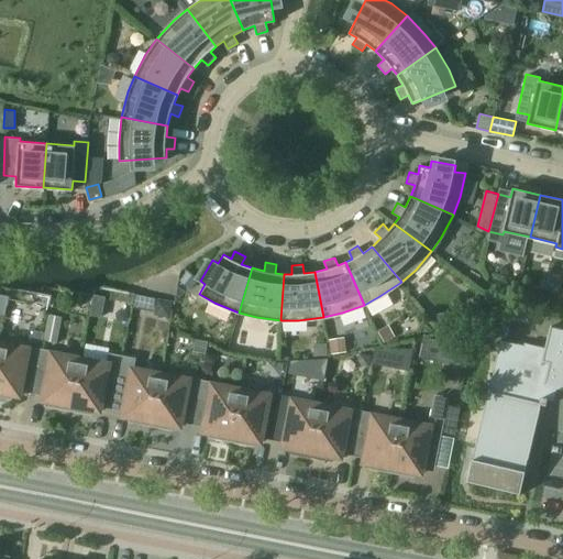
[(196,276),(186,269),(179,277),(189,285),(196,276)]
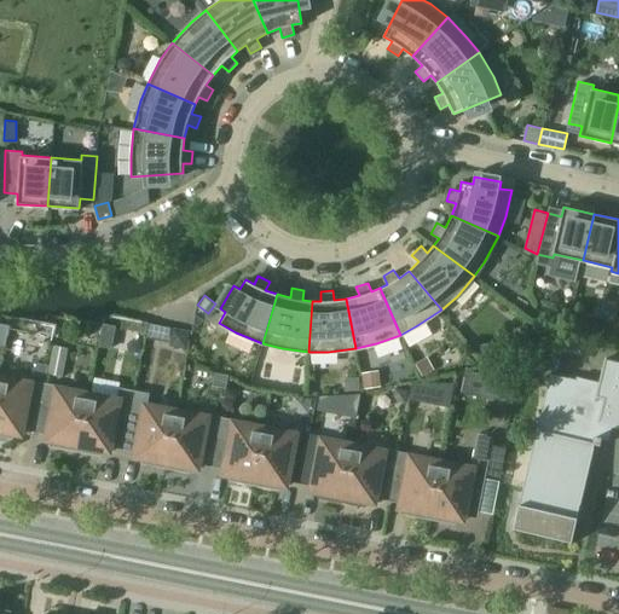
[(597,296),(593,314),(614,319),(618,301),(597,296)]
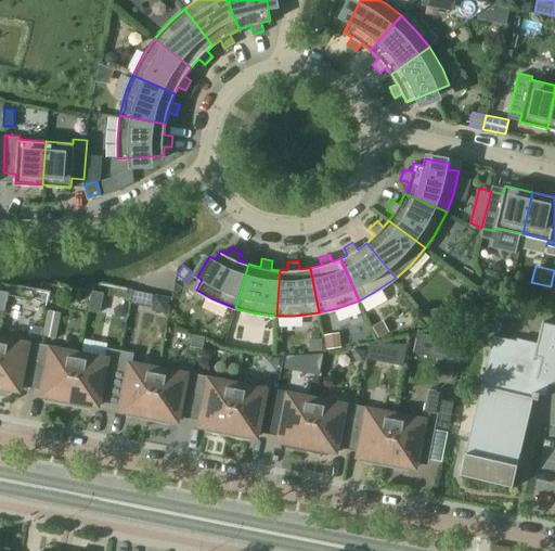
[(100,311),(104,291),(92,289),(88,309),(100,311)]
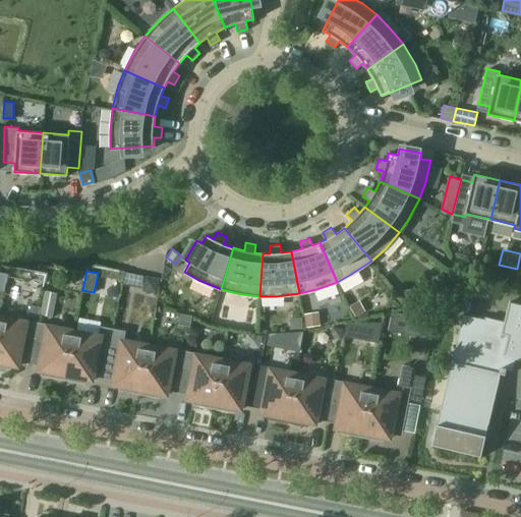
[(156,290),(158,278),(146,276),(143,287),(156,290)]
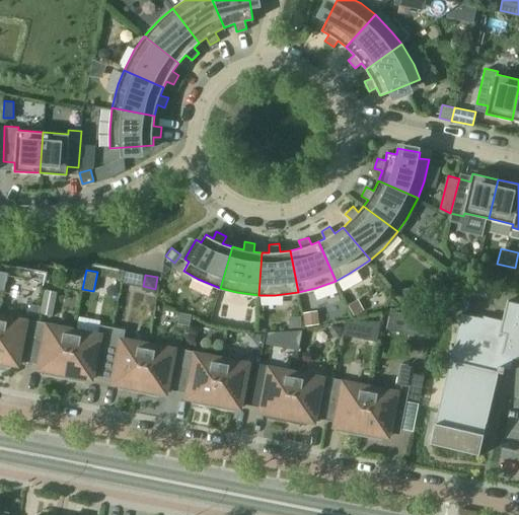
[(463,277),(460,290),(470,292),(486,295),(489,283),(463,277)]
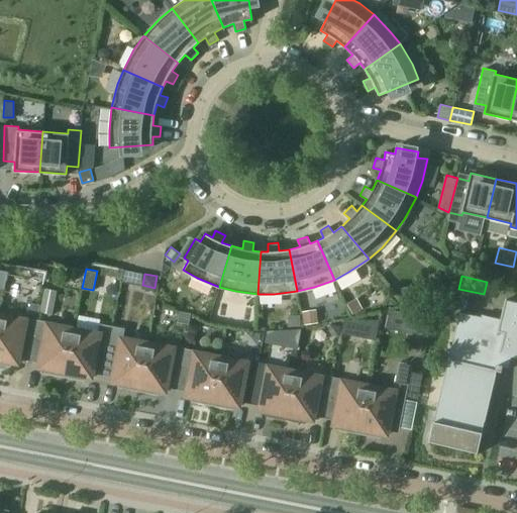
[(53,313),(57,289),(44,287),(39,311),(53,313)]
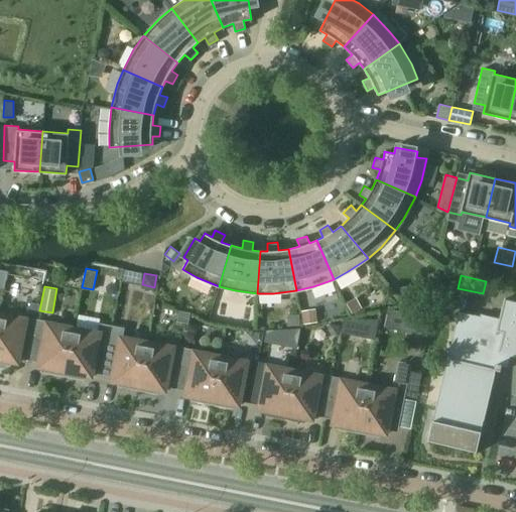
[(347,301),(353,311),(360,307),(354,297),(347,301)]
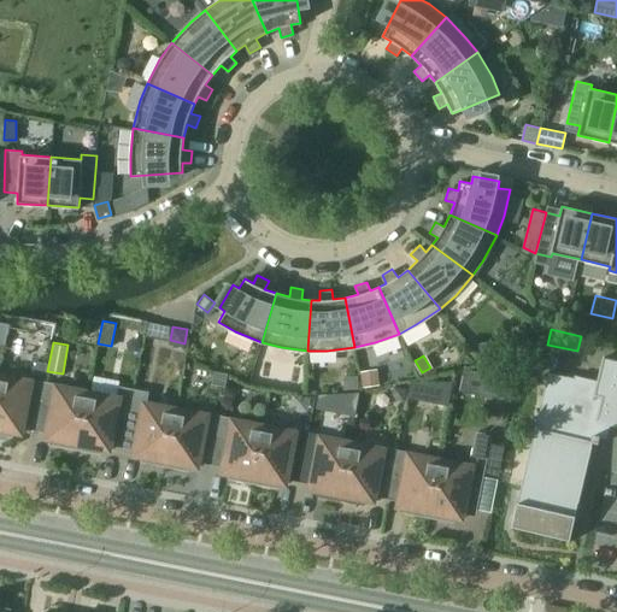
[(509,393),(517,355),(487,362),(481,387),(509,393)]
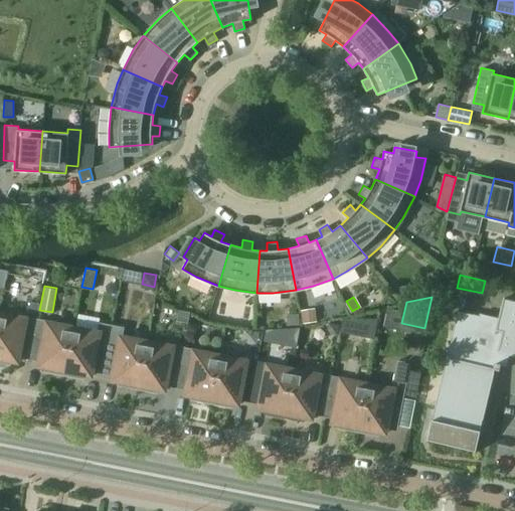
[(457,319),(427,439),(478,451),(501,349),(514,352),(514,300),(504,298),(500,317),(481,312),(480,315),(460,310),(458,319),(457,319)]
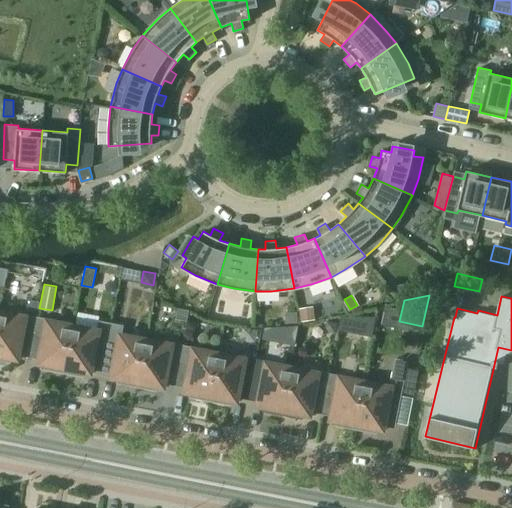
[(39,300),(30,299),(28,307),(37,309),(39,300)]
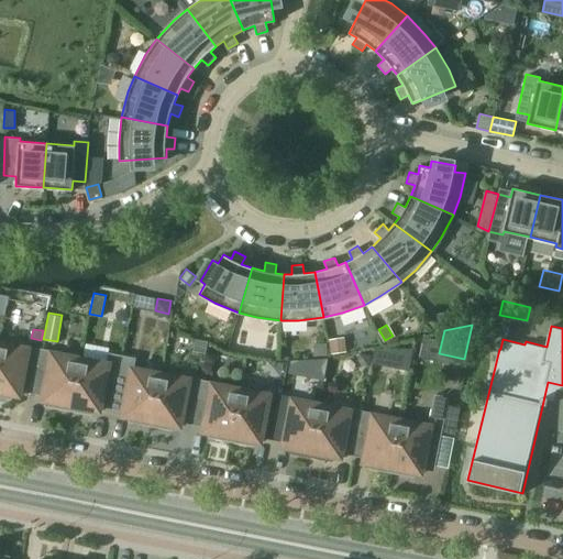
[(346,349),(344,336),(329,338),(331,352),(346,349)]
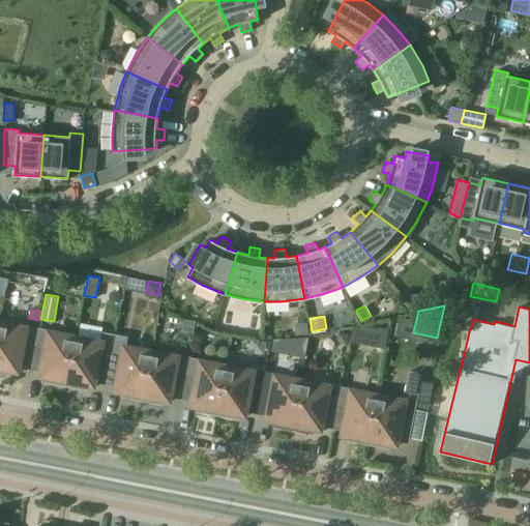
[(194,330),(196,321),(185,319),(183,328),(194,330)]
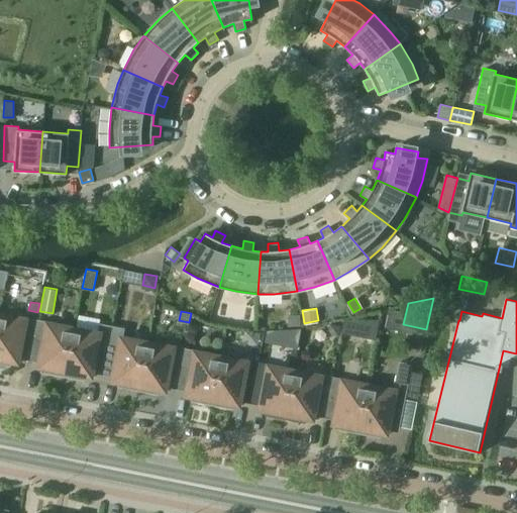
[(299,313),(287,314),(288,325),(300,324),(299,313)]
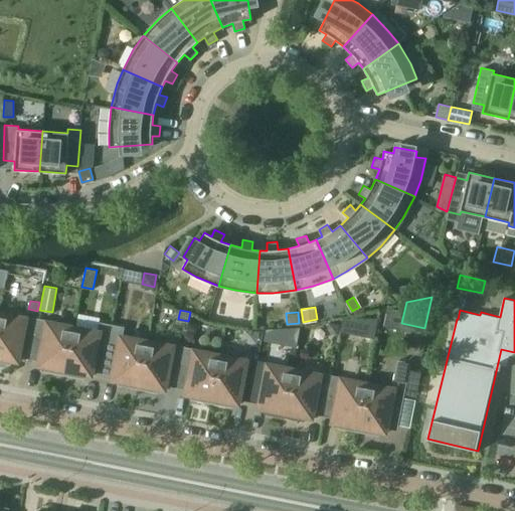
[(19,351),(30,353),(37,317),(24,315),(24,318),(0,313),(0,360),(10,363),(10,359),(17,360),(19,351)]
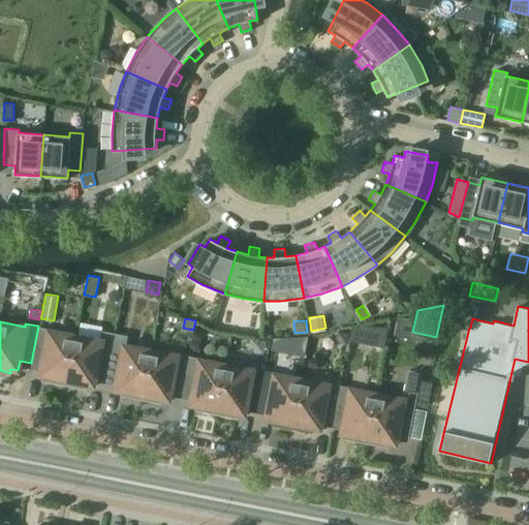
[(45,380),(66,383),(75,336),(50,332),(51,329),(38,326),(31,363),(42,365),(40,374),(47,376),(45,380)]
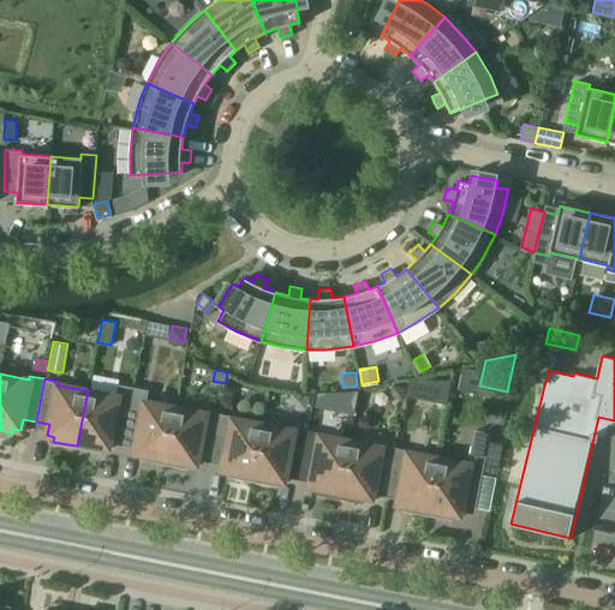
[(408,395),(421,398),(424,378),(412,378),(408,395)]
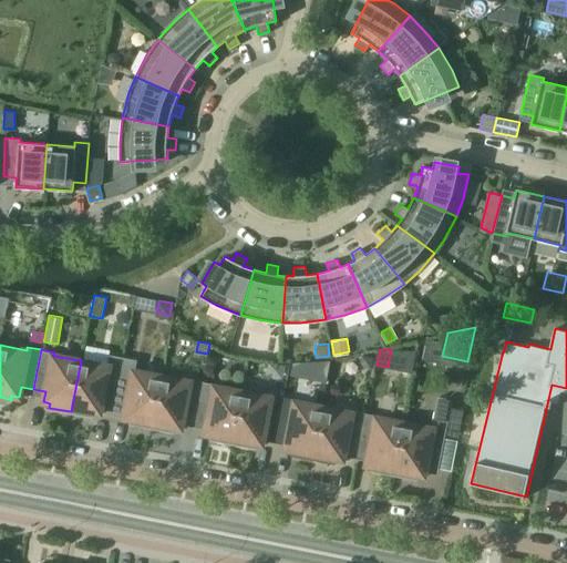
[(102,402),(114,405),(123,357),(110,354),(107,366),(81,360),(71,411),(92,416),(93,411),(100,412),(102,402)]
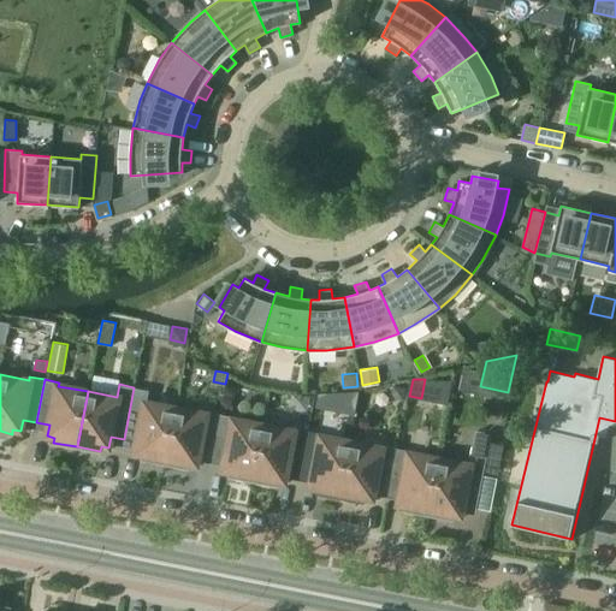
[(397,399),(406,401),(407,387),(394,385),(394,392),(397,399)]
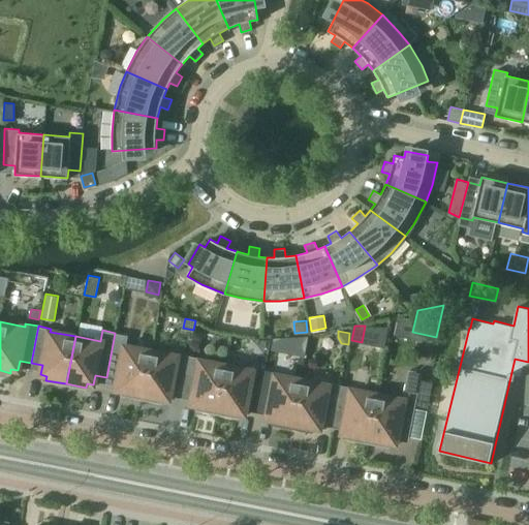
[(121,395),(142,398),(151,350),(125,346),(128,335),(115,333),(106,377),(118,379),(116,389),(122,391),(121,395)]
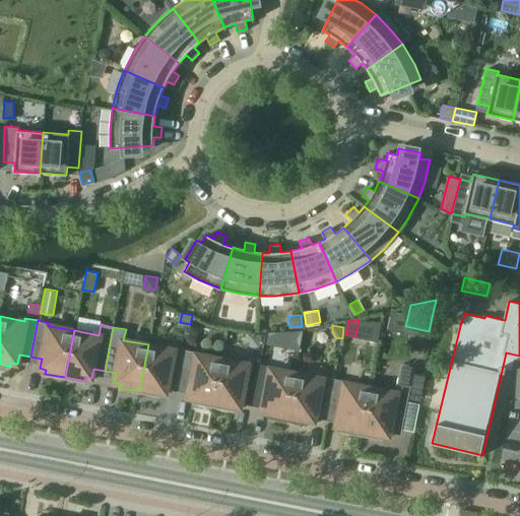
[(266,342),(298,348),(302,330),(268,332),(266,342)]
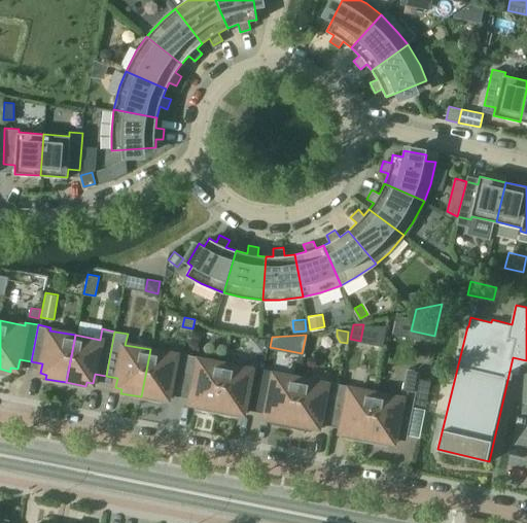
[(170,388),(181,390),(188,353),(175,351),(175,354),(150,349),(141,396),(161,401),(162,396),(168,397),(170,388)]
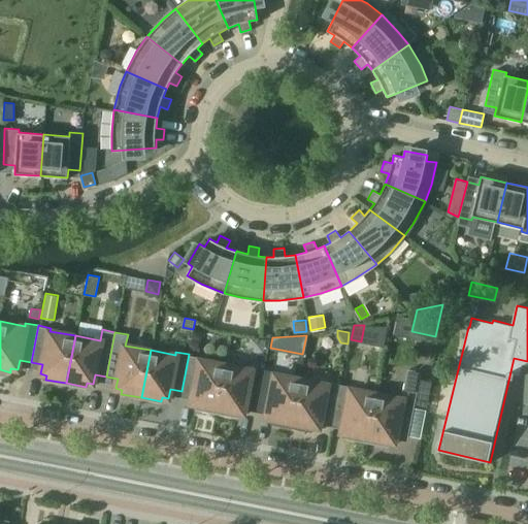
[(197,408),(217,412),(226,364),(201,360),(201,357),(189,354),(182,391),(193,393),(191,402),(197,404),(197,408)]
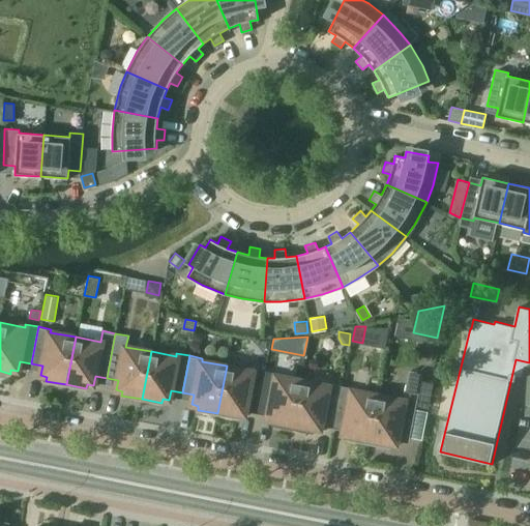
[(258,407),(265,370),(252,368),(252,371),(227,366),(217,413),(237,417),(238,413),(244,414),(246,405),(258,407)]
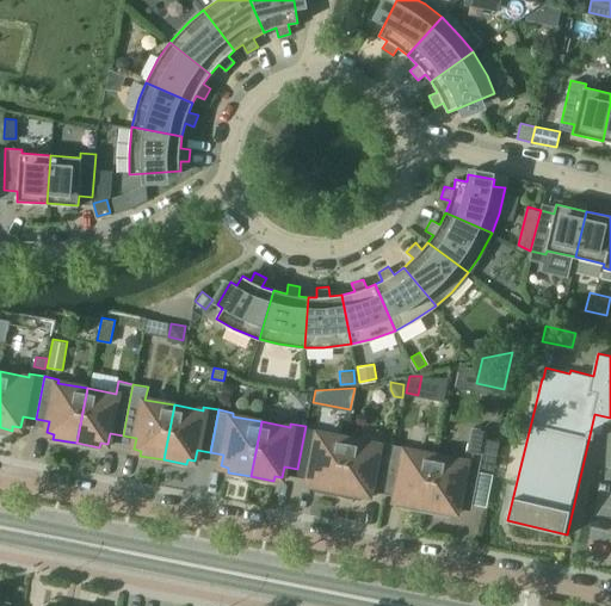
[(315,489),(338,494),(349,439),(320,433),(320,430),(306,426),(297,469),(310,471),(308,483),(315,484),(315,489)]
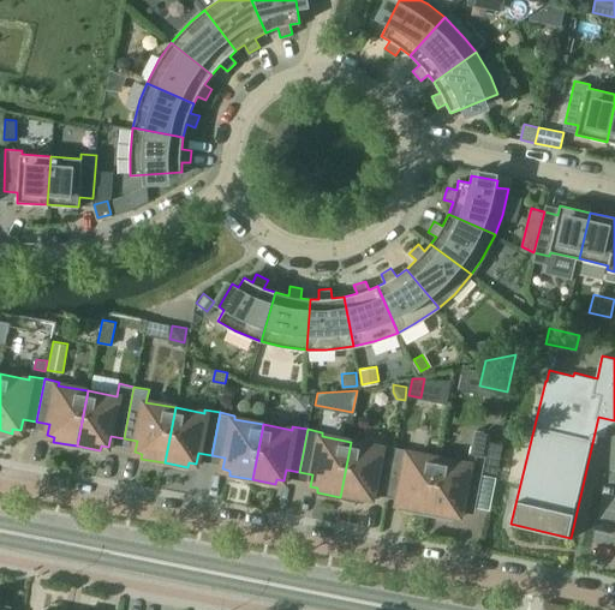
[(467,464),(439,459),(428,514),(451,518),(452,513),(459,515),(461,503),(476,506),(490,431),(475,429),(467,464)]
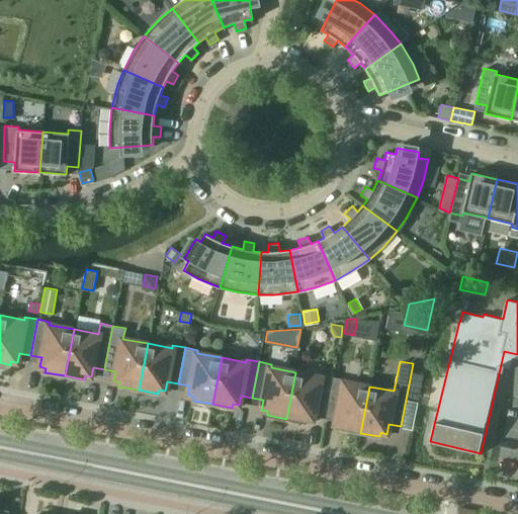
[(315,410),(326,412),(333,376),(320,373),(320,376),(295,372),(286,419),(306,422),(307,418),(313,420),(315,410)]
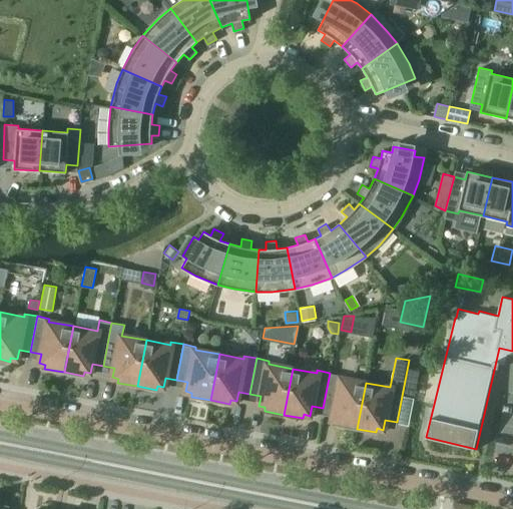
[(357,429),(366,383),(342,378),(342,375),(330,373),(323,408),(334,410),(332,420),(338,421),(338,425),(357,429)]
